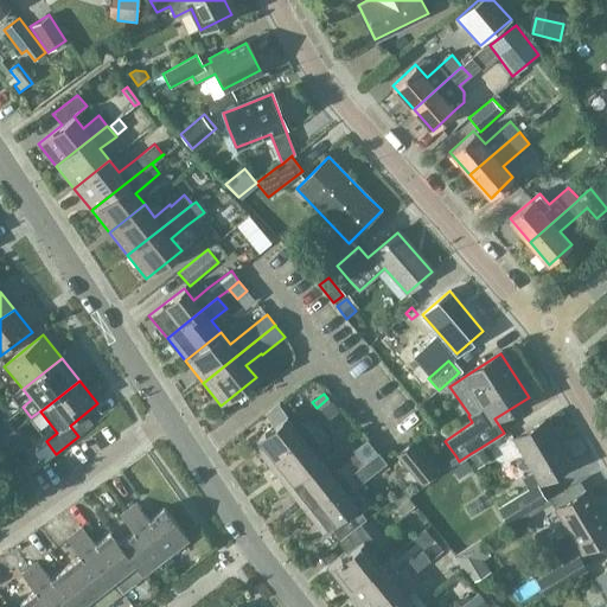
[(268,466),(319,426),(339,410),(331,400),(311,415),(294,428),(285,416),(250,443),(268,466)]
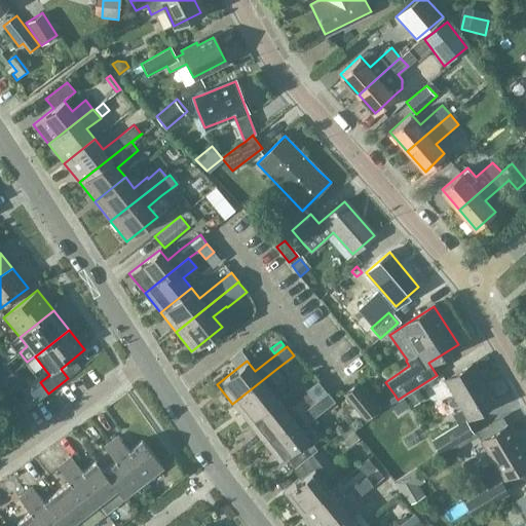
[(229,360),(234,366),(245,358),(240,351),(229,360)]
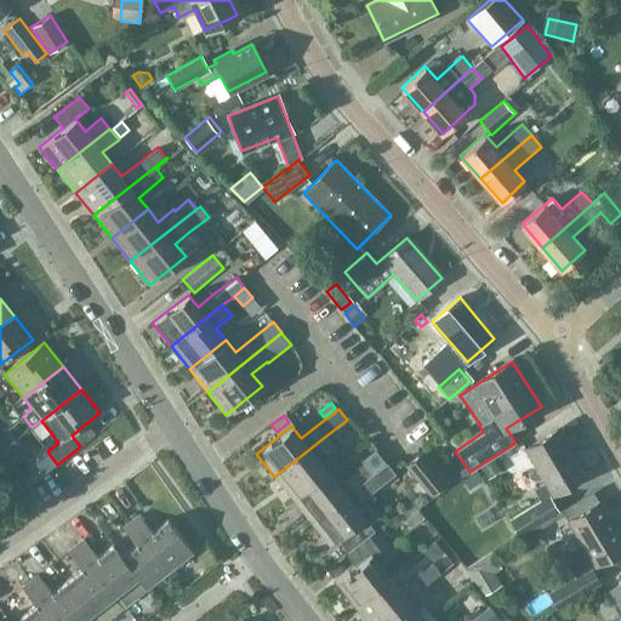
[(0,445),(5,451),(16,442),(6,431),(0,434),(0,445)]
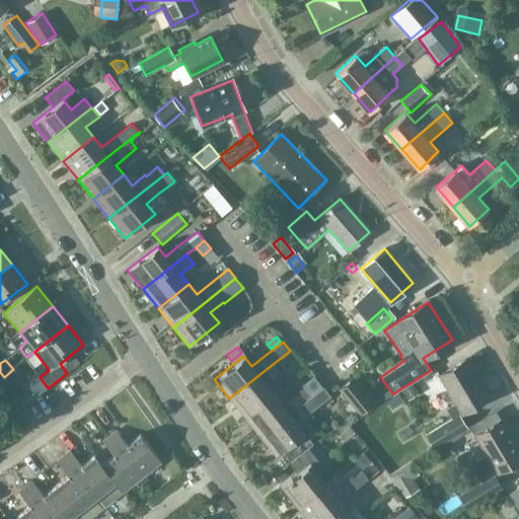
[(434,446),(463,430),(467,428),(459,414),(487,398),(465,360),(438,375),(455,404),(447,409),(453,418),(426,433),(434,446)]
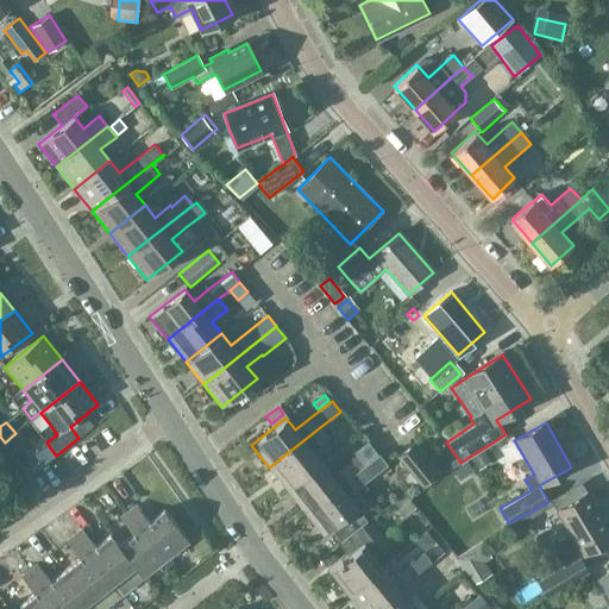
[(287,490),(322,463),(313,451),(328,438),(320,427),(269,468),(287,490)]
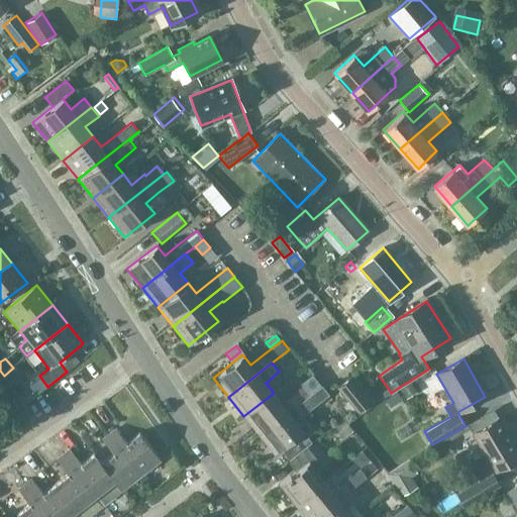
[(8,382),(18,374),(13,368),(4,376),(8,382)]
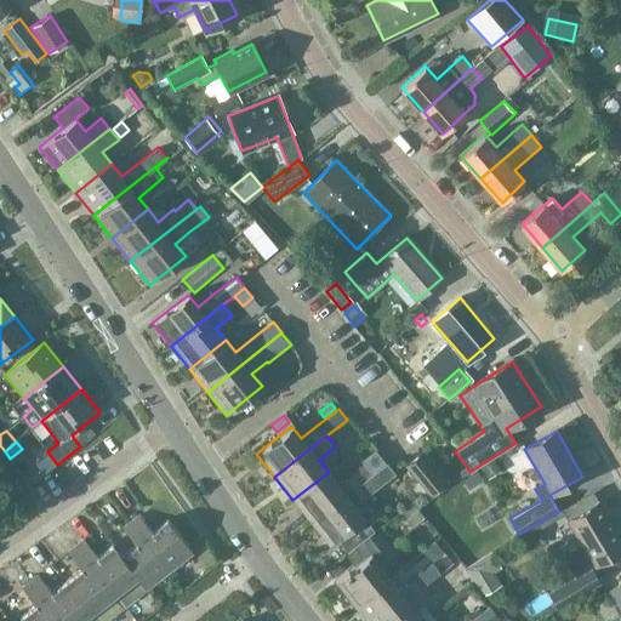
[(404,465),(429,495),(448,480),(422,450),(404,465)]
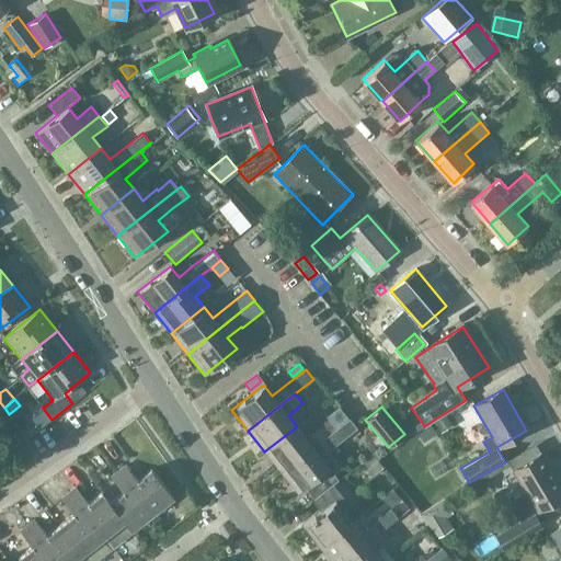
[(445,413),(434,420),(441,431),(451,424),(445,413)]
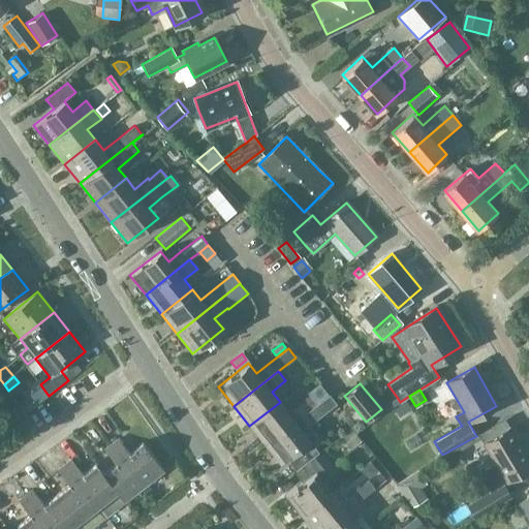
[(308,396),(301,401),(301,402),(308,411),(315,405),(308,396)]
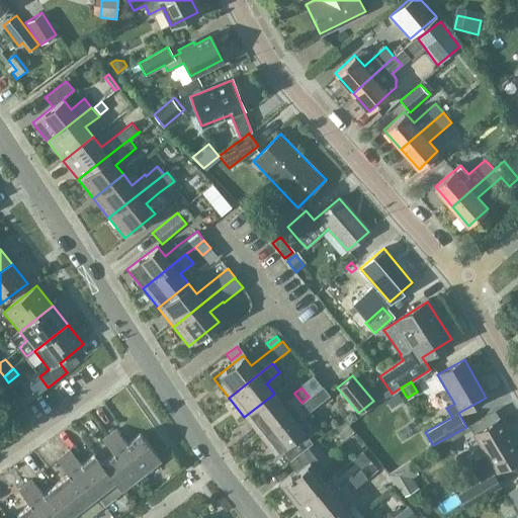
[(259,436),(301,403),(294,394),(282,404),(274,394),(244,417),(259,436)]
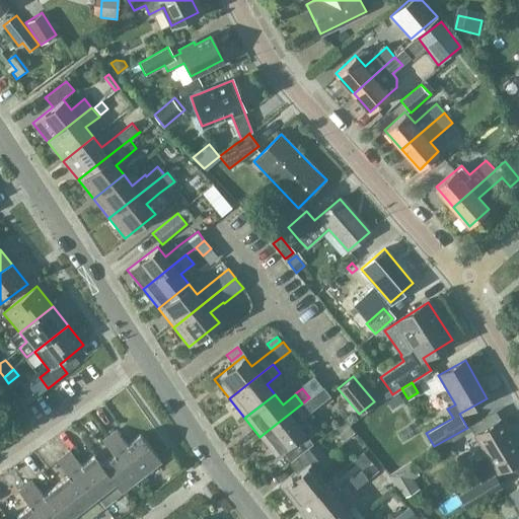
[(302,403),(260,437),(275,456),(283,450),(290,460),(289,460),(290,461),(299,454),(313,443),(309,438),(311,436),(313,433),(312,430),(310,427),(306,425),(303,426),(301,428),(296,423),(309,412),(302,403)]
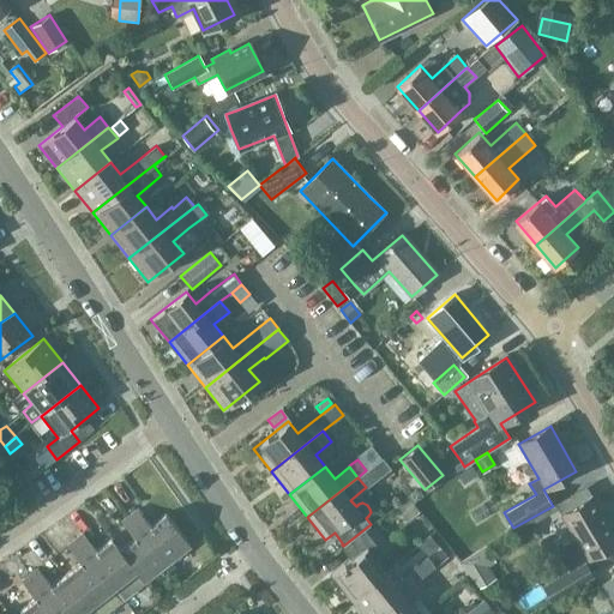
[(395,505),(407,521),(420,511),(415,504),(419,500),(410,491),(395,505)]
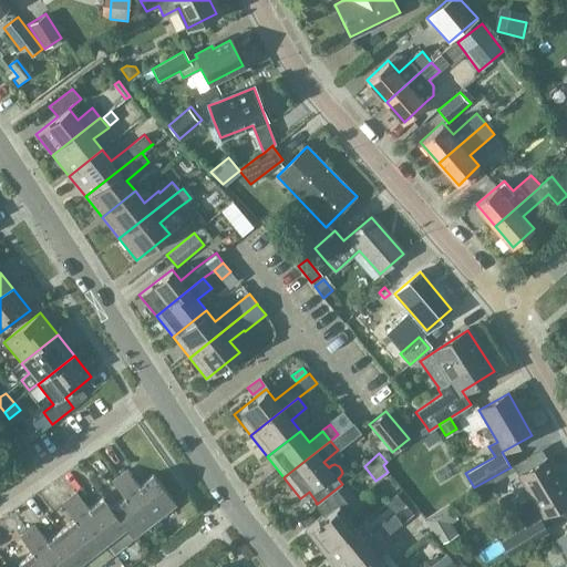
[(501,540),(509,555),(552,531),(543,517),(566,502),(566,492),(546,457),(517,475),(529,496),(521,502),(521,506),(521,509),(517,513),(525,526),(501,540)]
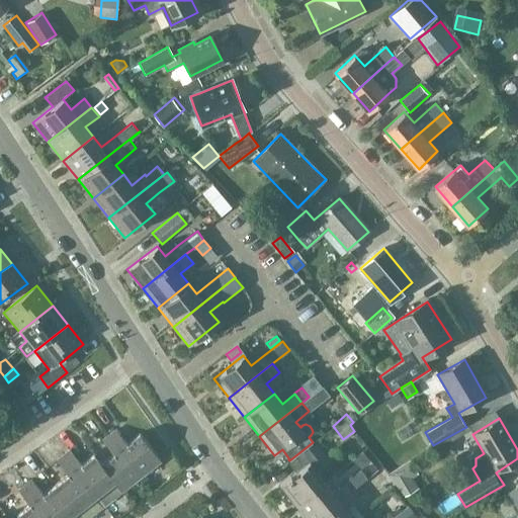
[(141,476),(161,460),(140,433),(126,443),(116,430),(109,435),(141,476)]
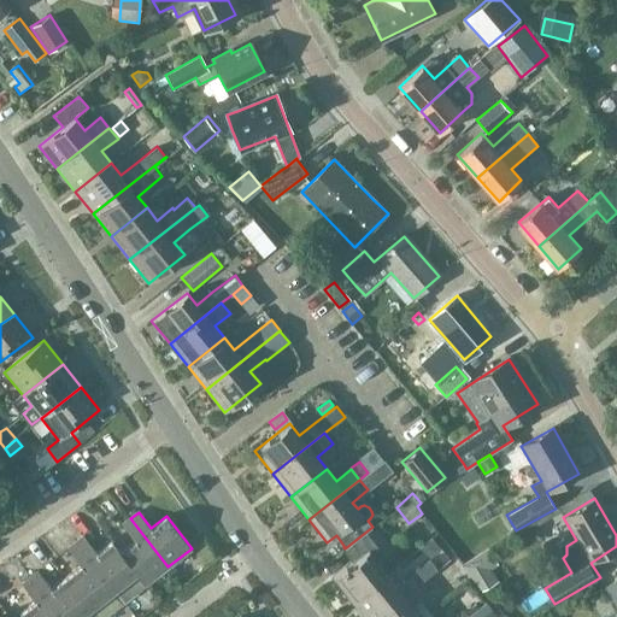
[(145,585),(168,566),(130,518),(123,524),(135,540),(122,551),(137,573),(135,574),(145,585)]
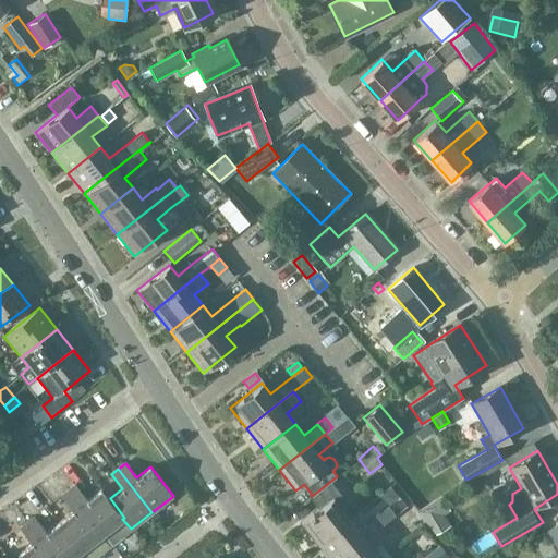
[(317,544),(350,518),(342,508),(356,496),(340,475),(318,493),(326,502),(301,522),(317,544)]
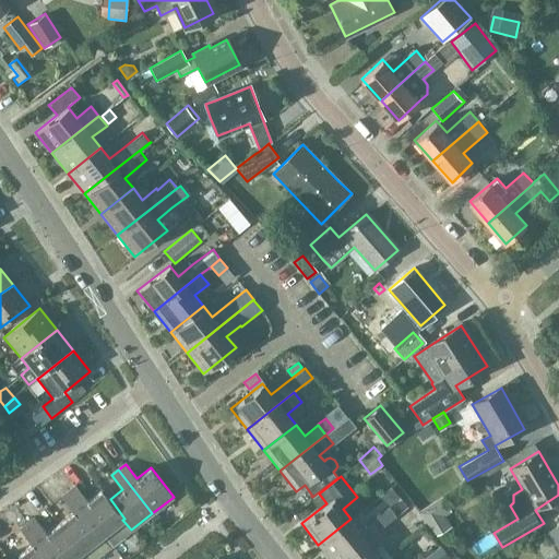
[(125,519),(110,499),(102,489),(87,501),(75,486),(69,491),(103,535),(122,520),(125,519)]
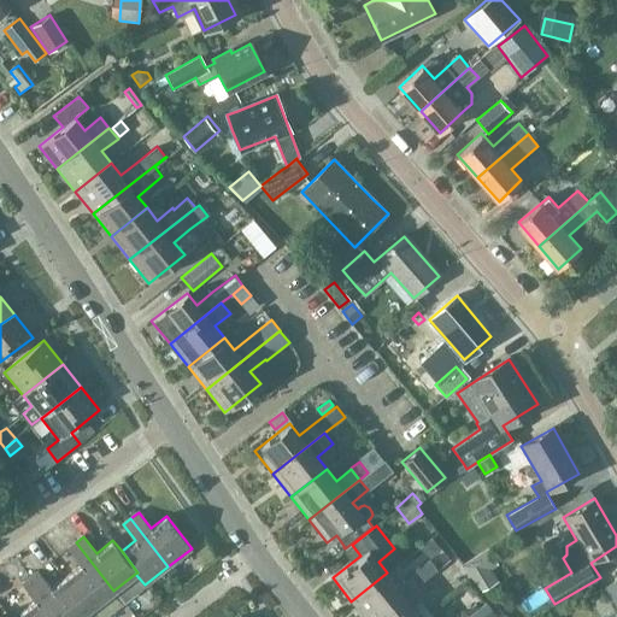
[(92,609),(113,591),(76,542),(68,548),(81,565),(66,576),(92,609)]
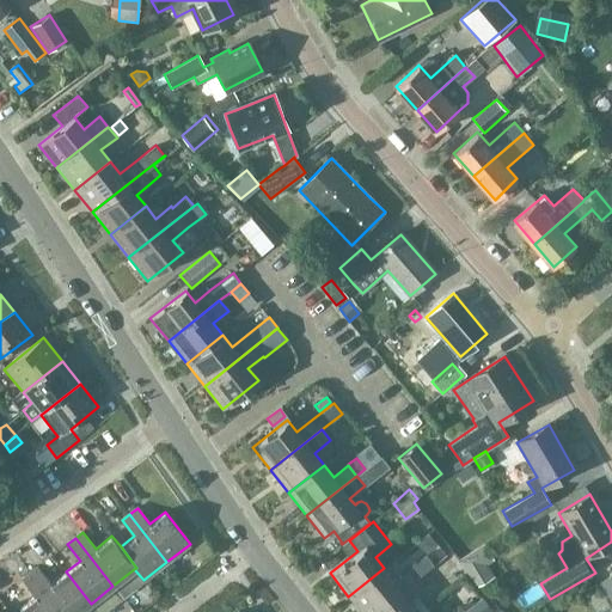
[(482,546),(458,561),(469,574),(491,561),(482,546)]
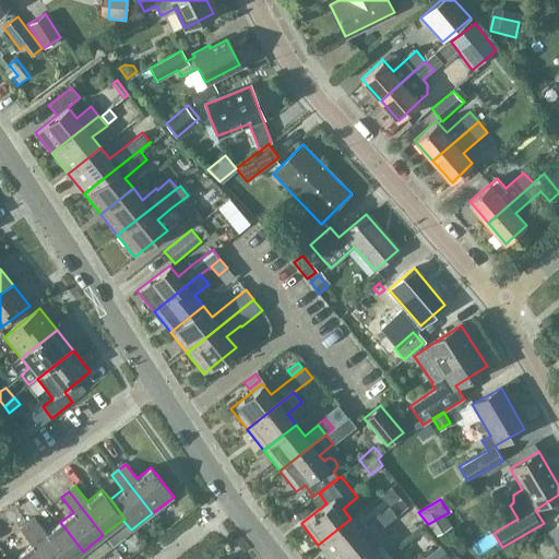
[(342,558),(391,521),(397,515),(389,506),(373,519),(359,530),(351,519),(318,545),(329,558),(342,558)]
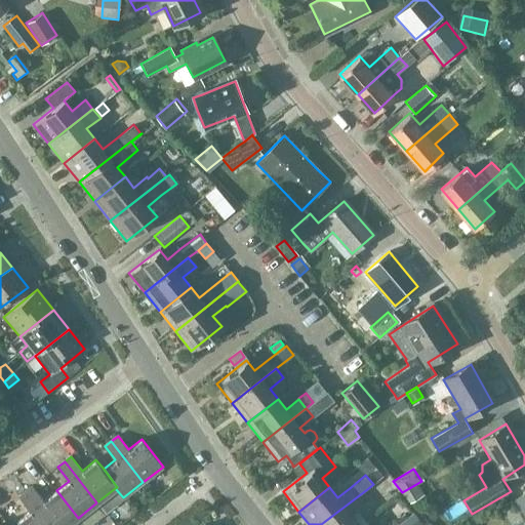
[(68,524),(78,518),(56,490),(44,500),(33,486),(26,492),(51,524),(68,524)]
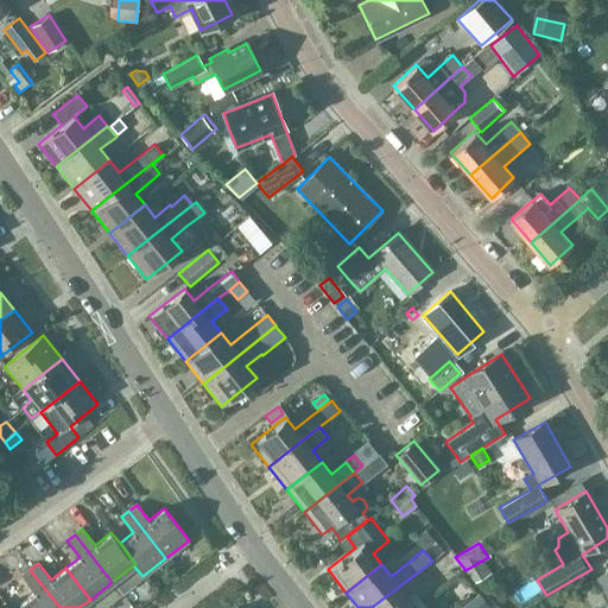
[(434,576),(425,567),(372,607),(416,607),(407,597),(423,586),(434,576)]
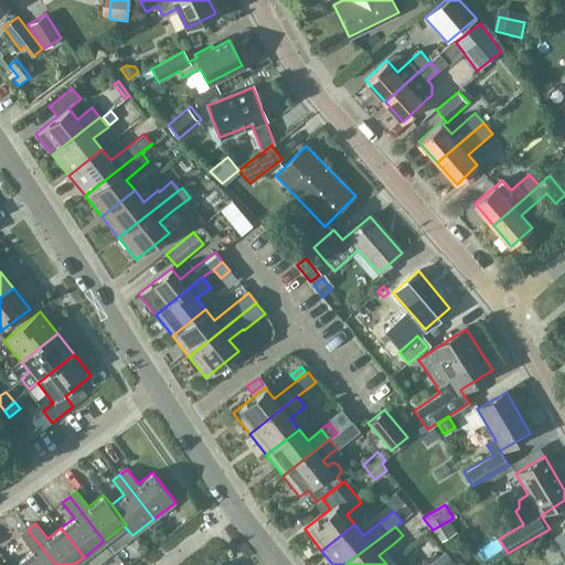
[(21,564),(20,564),(55,564),(28,530),(21,535),(32,550),(18,561),(21,564)]
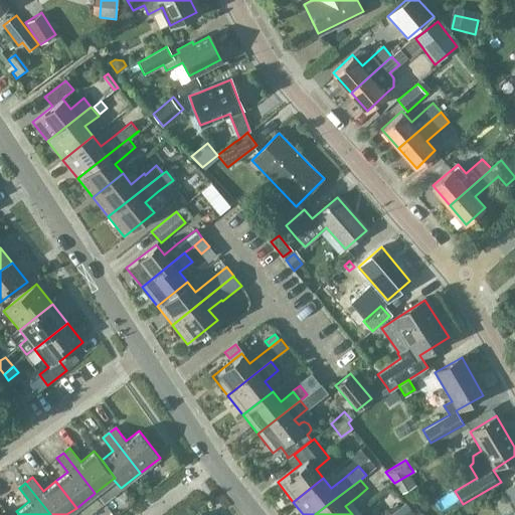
[(514,506),(514,485),(506,491),(514,506)]
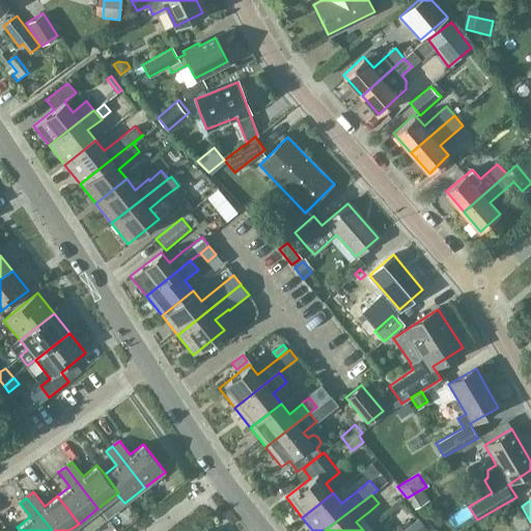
[(425,530),(426,530),(427,529),(418,518),(400,530),(425,530)]
